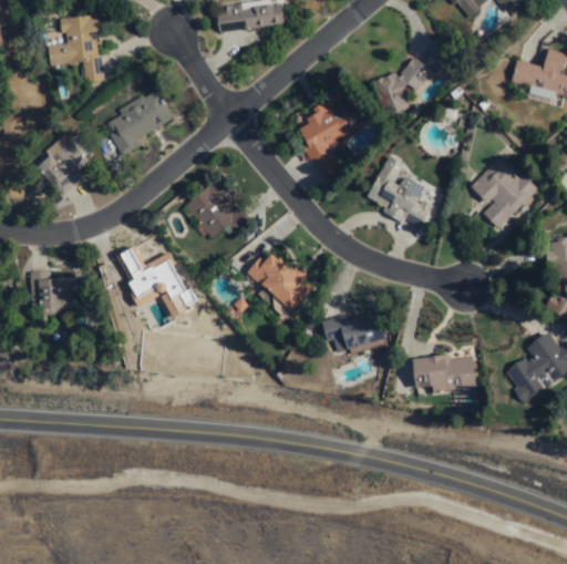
[(272,0),(274,6),(282,4),(285,22),(219,32),(217,14),(227,13),(226,6),(239,4),(239,3),(259,0),(272,0)]
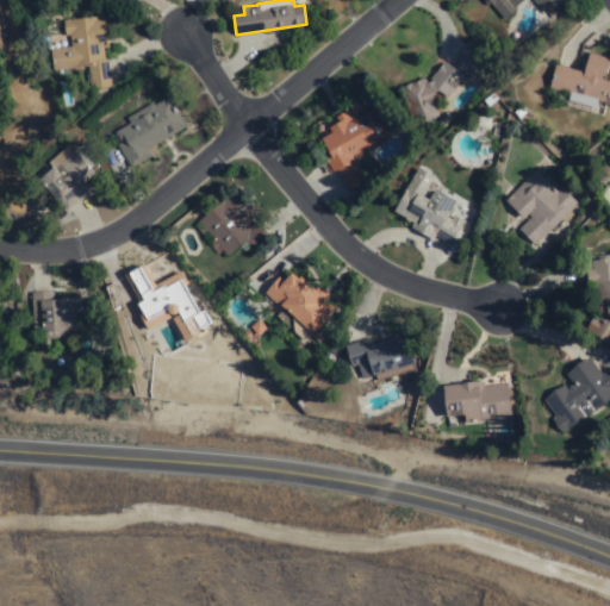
[(560,0),(546,12),(535,0),(523,0),(516,6),(517,7),(504,18),(489,0),(560,0)]
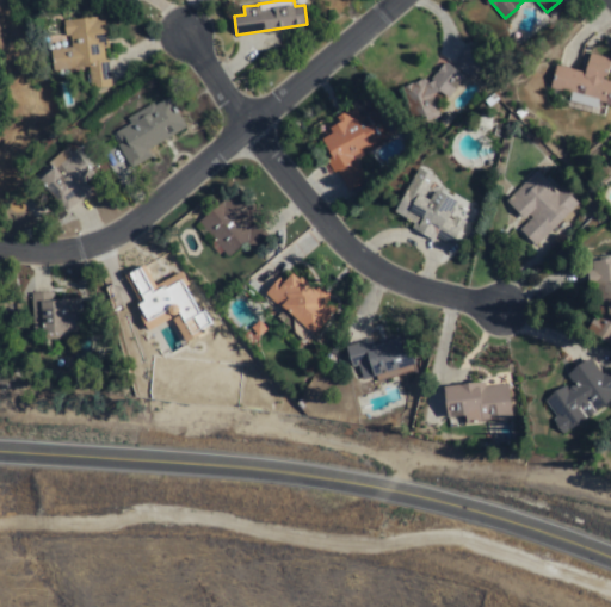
[(107,14),(111,55),(105,55),(106,57),(110,57),(112,85),(92,87),(90,67),(55,70),(53,48),(73,45),(72,32),(67,32),(66,19),(71,19),(71,18),(107,14)]
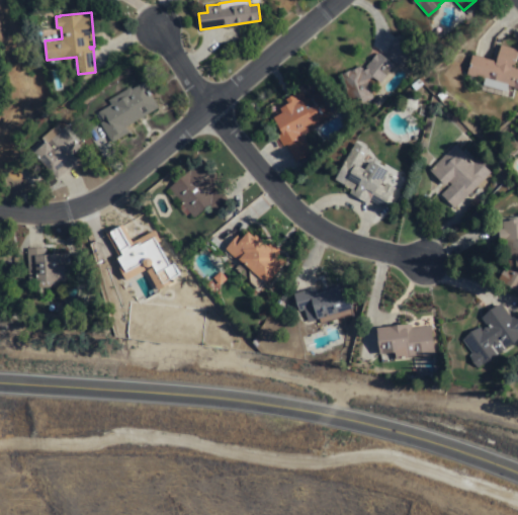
[(414,44),(404,65),(397,61),(391,69),(380,81),(373,75),(374,77),(366,79),(373,97),(361,102),(360,98),(351,102),(339,75),(360,66),(362,71),(365,69),(364,68),(377,51),(385,56),(396,34),(414,44)]
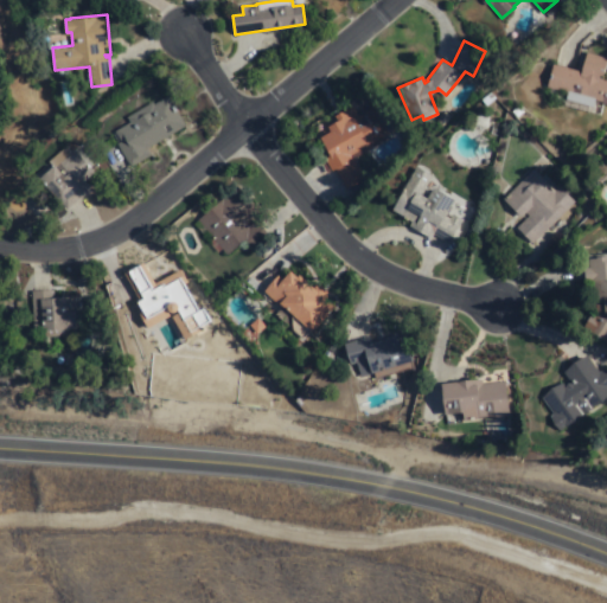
[(606,56),(606,61),(602,78),(606,79),(606,102),(547,85),(551,64),(580,72),(586,50),(606,56)]
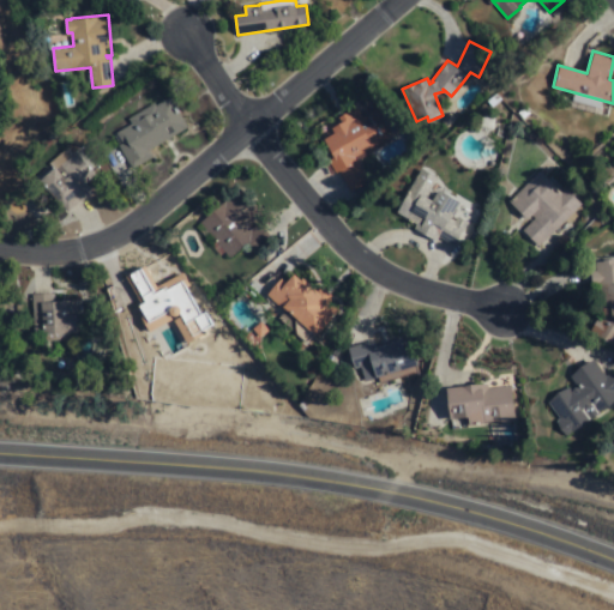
[(172,97),(190,126),(186,130),(150,150),(155,158),(134,169),(121,145),(122,145),(116,133),(132,125),(128,119),(156,103),(157,106),(172,97)]
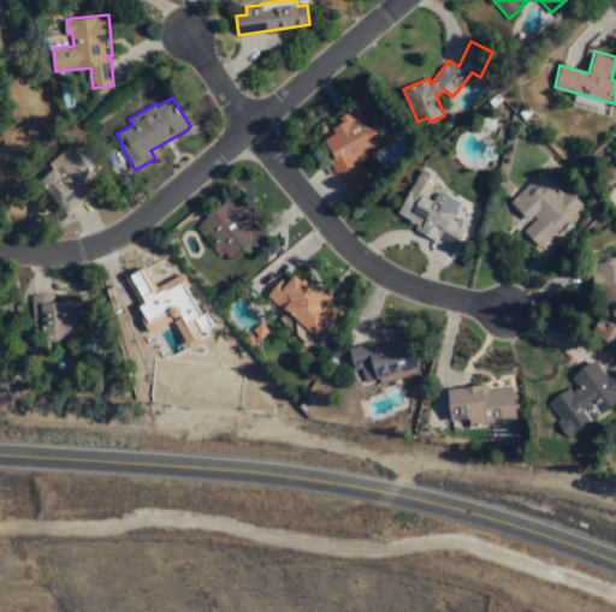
[(359,106),(365,116),(372,112),(386,140),(356,158),(369,180),(351,190),(341,170),(336,173),(329,160),(333,158),(323,138),(333,132),(331,129),(342,123),(338,118),(359,106)]
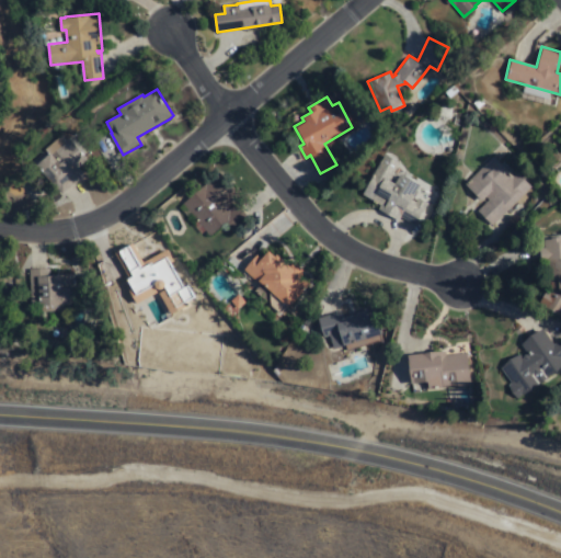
[(63,134),(67,139),(70,137),(90,162),(80,171),(84,175),(63,195),(36,167),(50,155),(46,148),(63,134)]
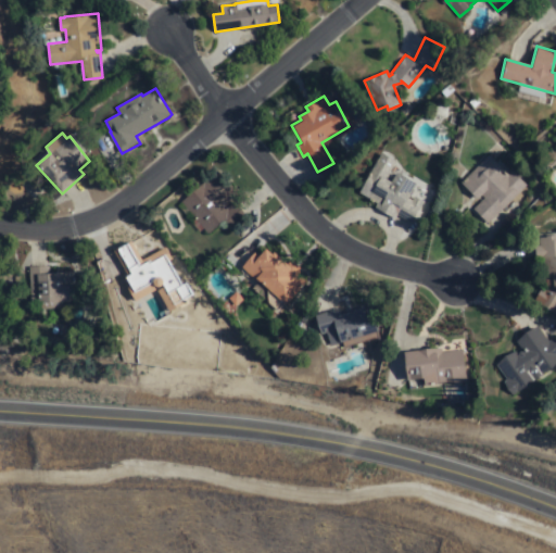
[(384,179),(390,183),(396,172),(416,183),(408,196),(413,199),(415,195),(424,199),(413,222),(404,217),(397,213),(394,217),(375,205),(378,201),(361,191),(370,174),(367,173),(380,150),(396,160),(384,179)]
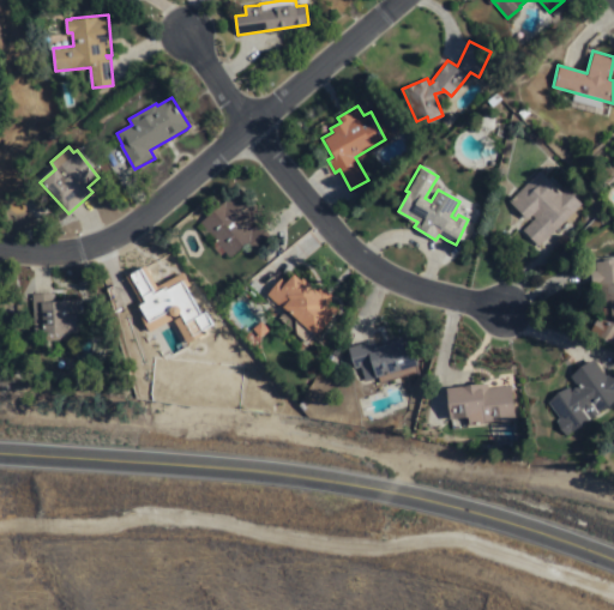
[(540,171),(557,188),(553,192),(559,197),(567,188),(581,203),(537,246),(523,231),(536,218),(531,213),(527,218),(509,200),(536,173),(537,174),(540,171)]
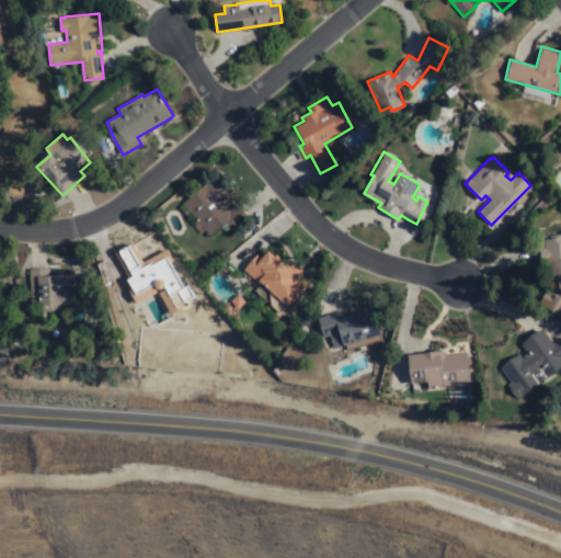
[(250,217),(233,229),(227,221),(210,235),(184,203),(206,184),(204,181),(217,170),(239,198),(237,201),(250,217)]
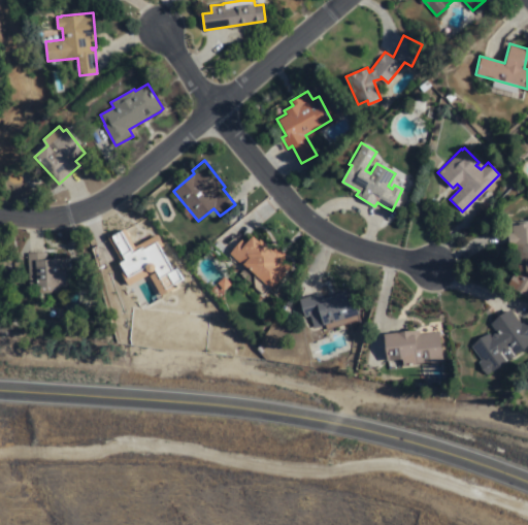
[(527,224),(527,300),(506,286),(519,267),(517,252),(516,247),(508,248),(507,234),(510,234),(510,227),(513,227),(527,224)]
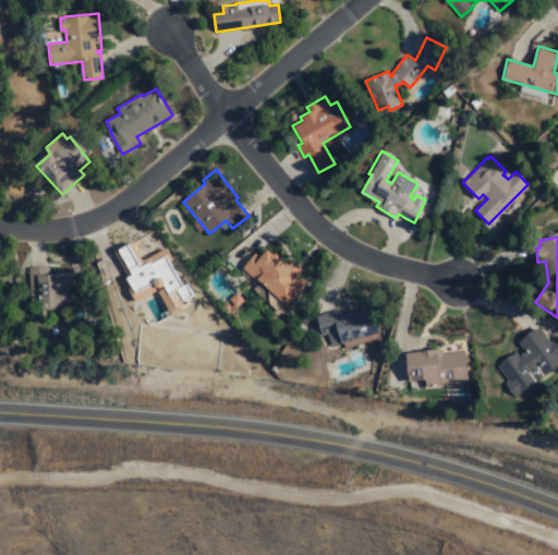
[(153,281),(165,308),(192,296),(185,281),(179,284),(162,248),(140,258),(131,240),(113,248),(126,275),(124,276),(131,291),(153,281)]
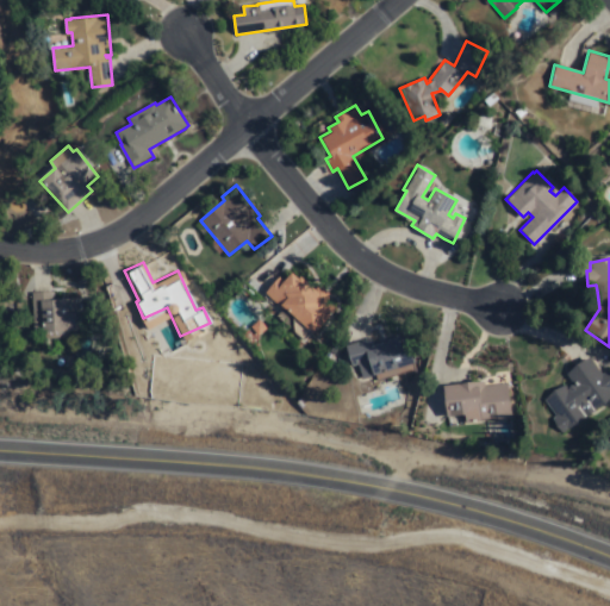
[(293,275),(300,281),(303,279),(315,289),(324,287),(332,295),(330,304),(336,308),(315,333),(287,310),(273,298),(267,292),(281,275),(288,281),(293,275)]
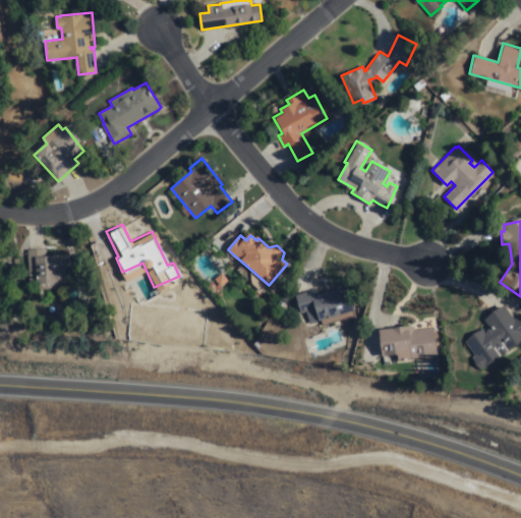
[(66,281),(29,283),(27,253),(65,251),(66,281)]
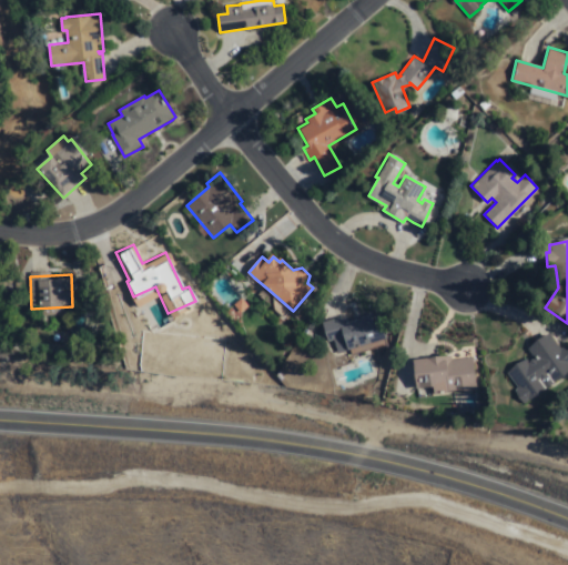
[(241,311),(234,304),(242,298),(249,304),(241,311)]
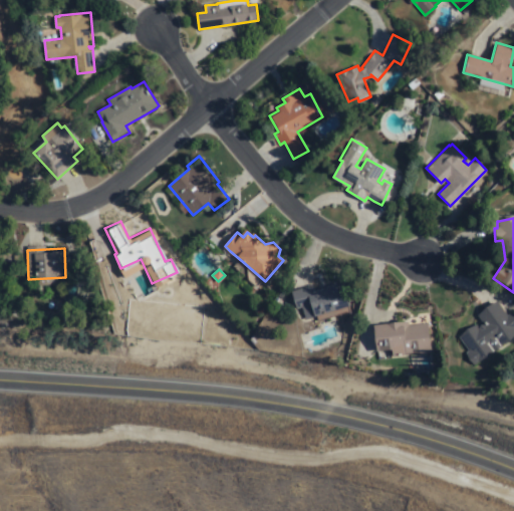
[(318,284),(320,291),(344,283),(345,286),(351,307),(335,311),(336,314),(318,320),(316,316),(315,317),(311,304),(297,308),(292,291),(318,284)]
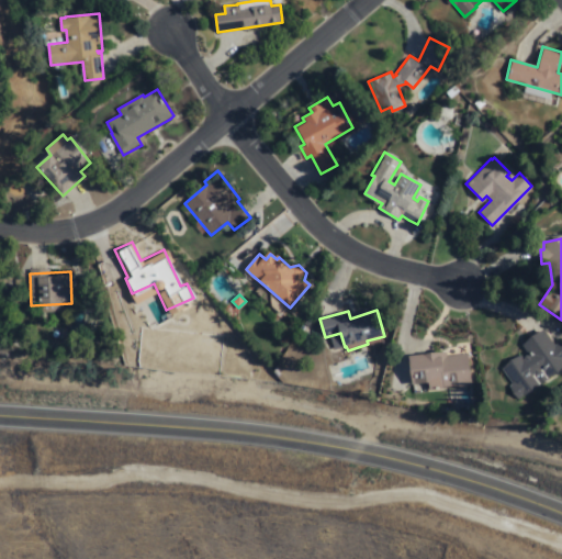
[(543,332),(553,346),(560,342),(561,344),(561,370),(520,400),(513,389),(499,371),(518,357),(520,360),(527,356),(520,347),(543,332)]
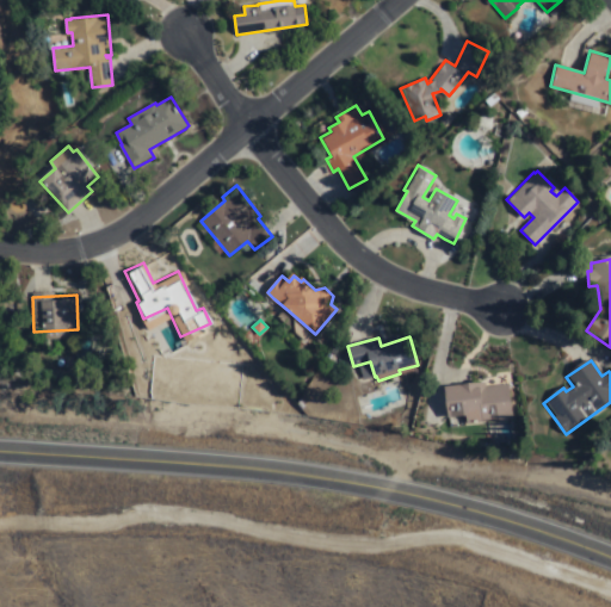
[(488,386),(488,390),(511,386),(516,420),(471,427),(470,421),(451,423),(446,392),(488,386)]
